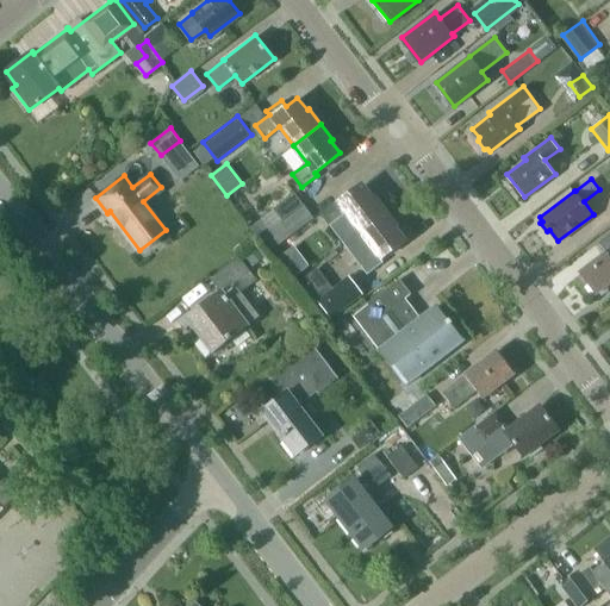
[(336,200),(321,211),(330,224),(344,242),(359,231),(386,210),(374,194),(373,195),(363,183),(338,202),(336,200)]
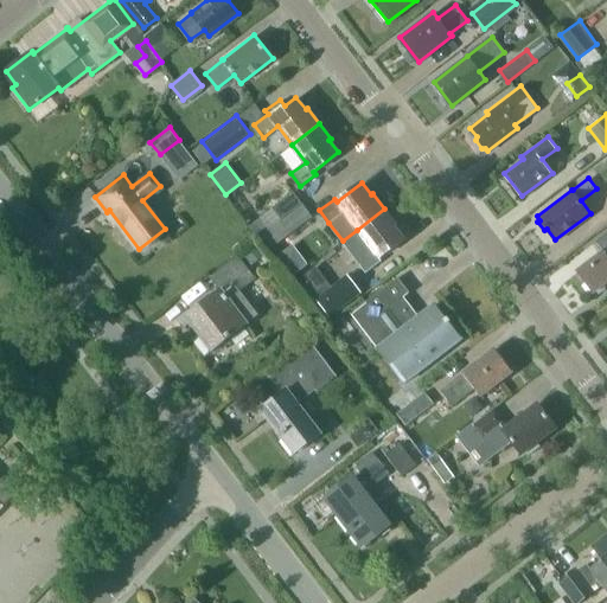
[(304,203),(293,190),(272,206),(282,219),(304,203)]
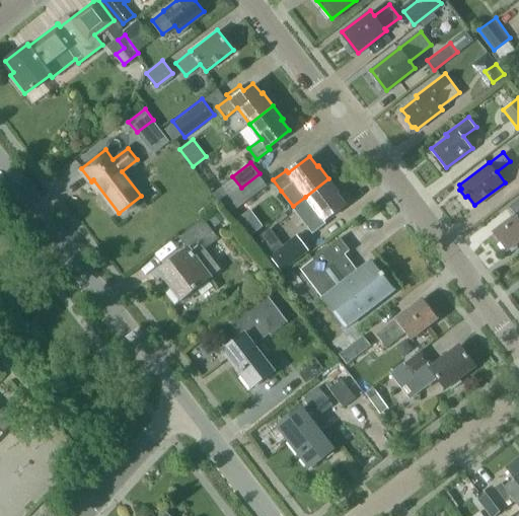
[(260,173),(241,188),(221,203),(229,213),(268,185),(260,173)]
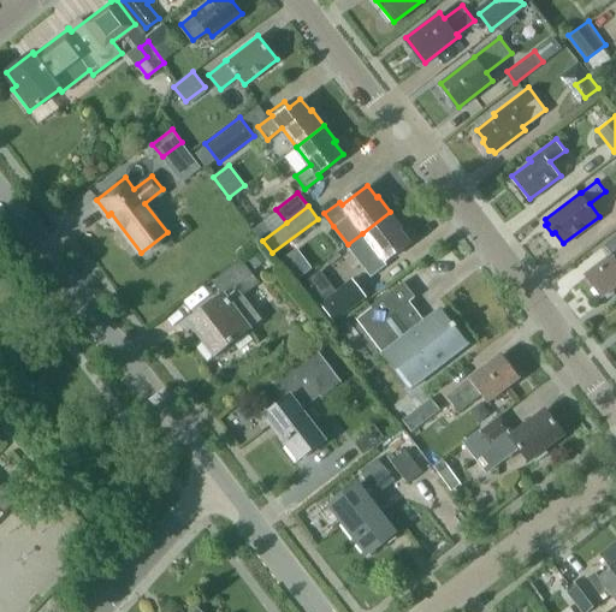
[(362,233),(348,244),(362,263),(371,275),(386,263),(388,262),(385,260),(410,241),(400,229),(402,227),(390,212),(362,233)]
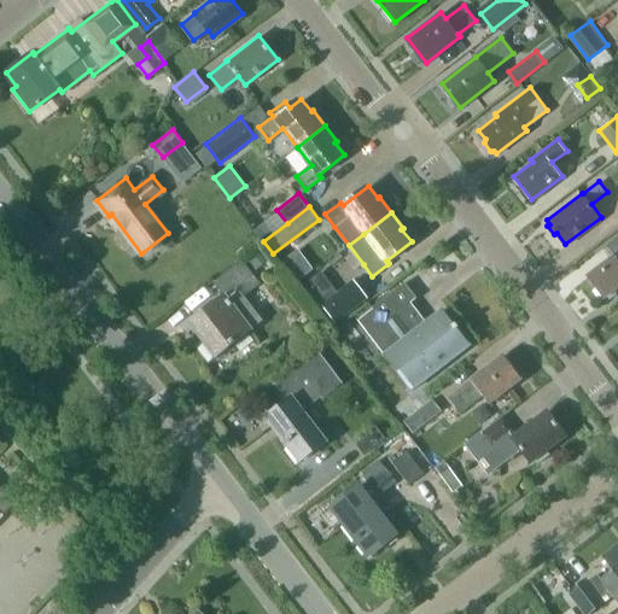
[(617,235),(606,245),(613,255),(588,274),(605,296),(617,285),(617,235)]
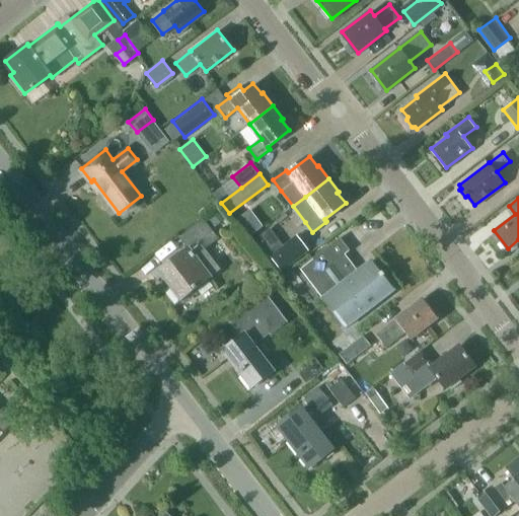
[(220,210),(210,217),(216,224),(225,217),(220,210)]
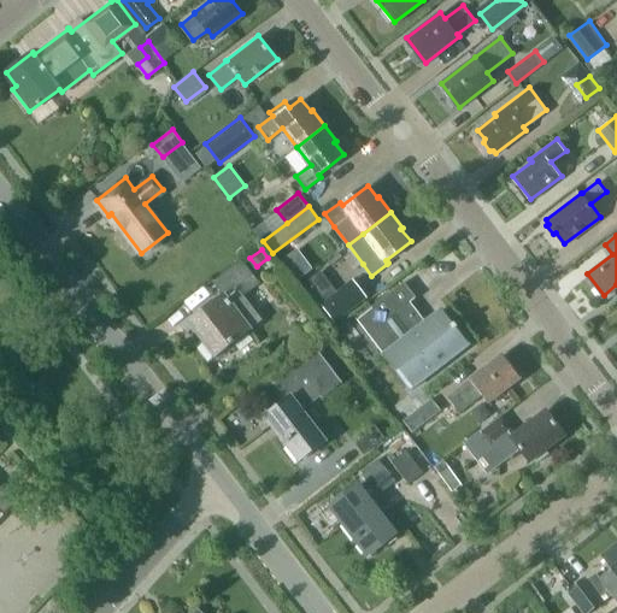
[(223,294),(189,320),(216,355),(250,329),(230,304),(259,282),(240,258),(212,281),(223,294)]
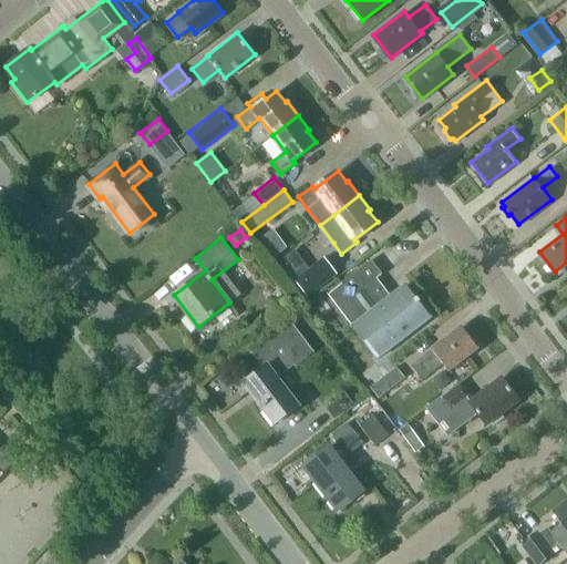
[(310,267),(296,278),(296,279),(309,296),(339,273),(326,256),(311,266),(310,267)]
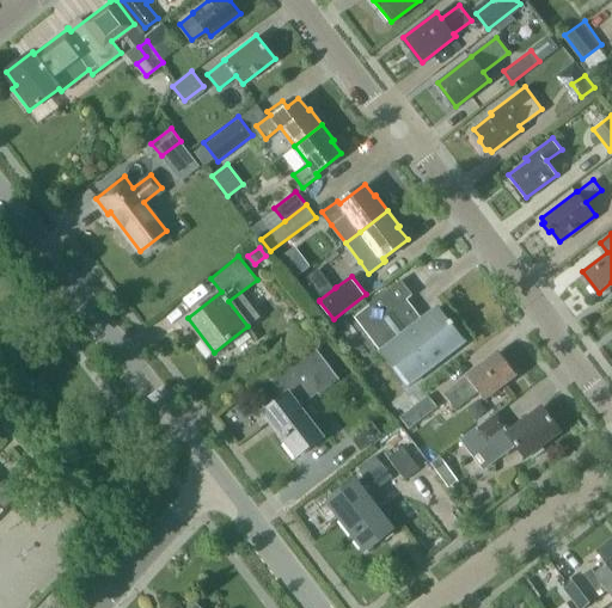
[(408,384),(464,341),(438,306),(418,321),(403,301),(412,294),(401,278),(368,304),(378,317),(371,323),(386,344),(380,349),(408,384)]
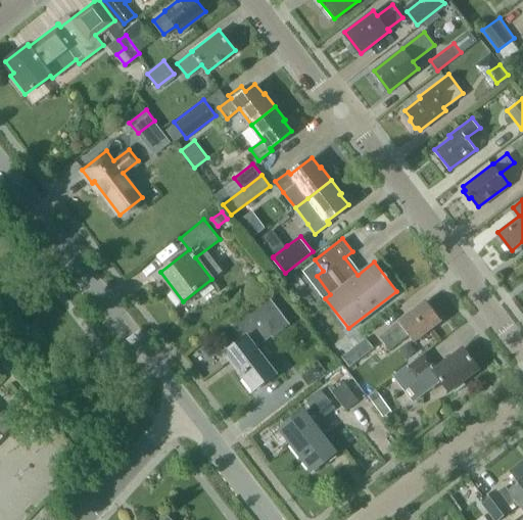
[(252,391),(278,371),(277,371),(276,372),(255,345),(271,334),(273,336),(290,323),(270,295),(231,324),(231,325),(234,323),(245,337),(224,353),(252,391)]
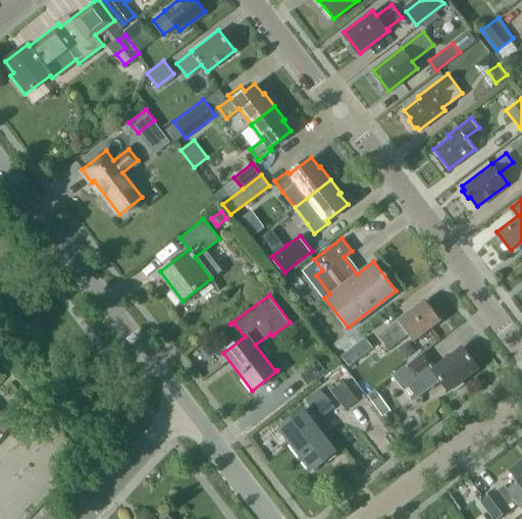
[(398,320),(379,334),(389,348),(408,332),(413,340),(440,319),(425,299),(398,320)]
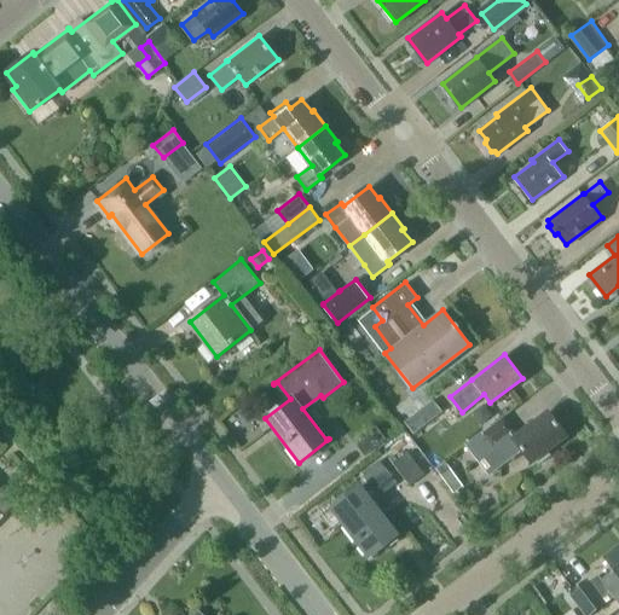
[(414,433),(441,411),(432,399),(404,421),(414,433)]
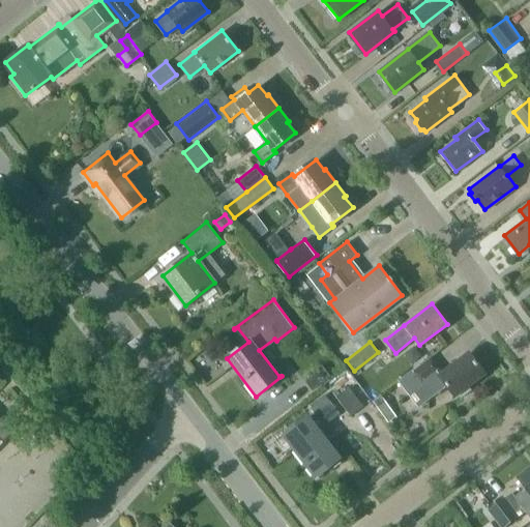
[(423,402),(446,384),(455,396),(459,392),(462,397),(471,389),(469,385),(486,373),(469,352),(440,374),(437,371),(440,368),(431,356),(413,370),(401,379),(402,380),(402,379),(411,391),(414,388),(423,402)]
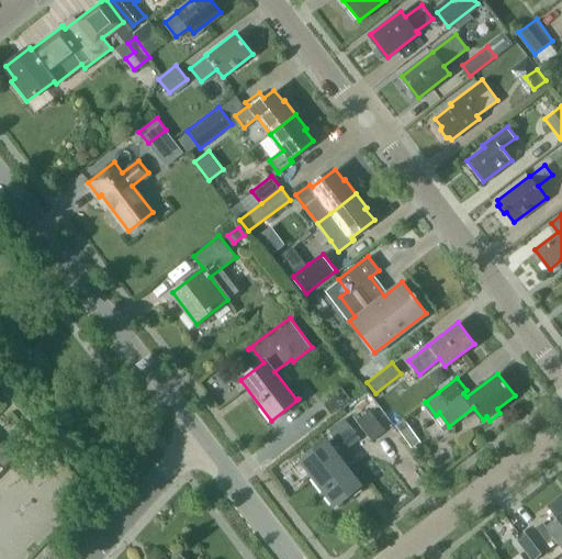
[(386,431),(370,410),(356,420),(372,440),(386,431)]
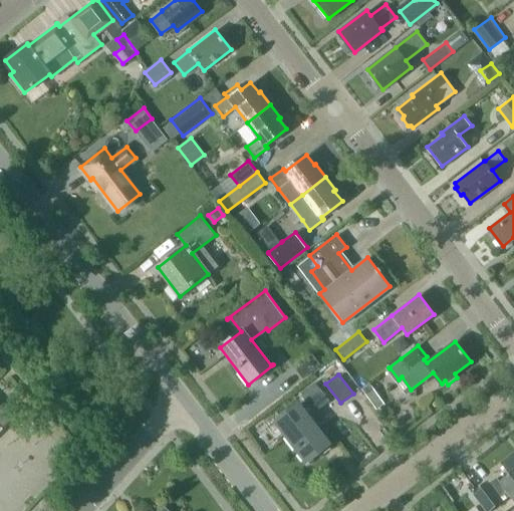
[(361,388),(369,398),(377,392),(369,381),(361,388)]
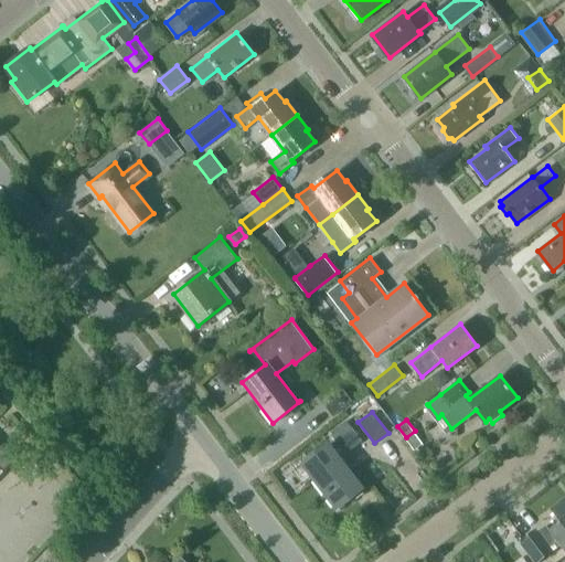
[(362,441),(352,427),(337,439),(347,451),(362,441)]
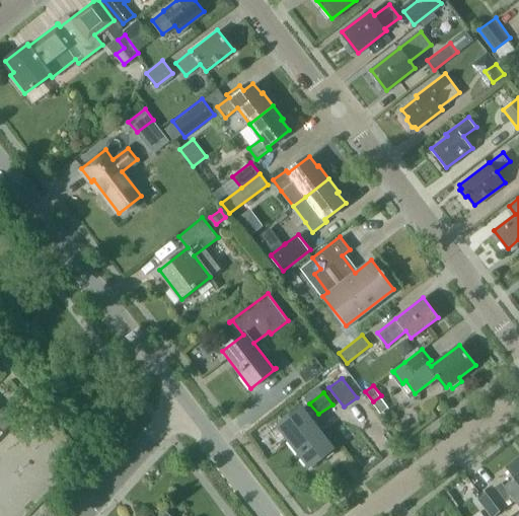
[(0,435),(13,422),(0,408),(0,435)]
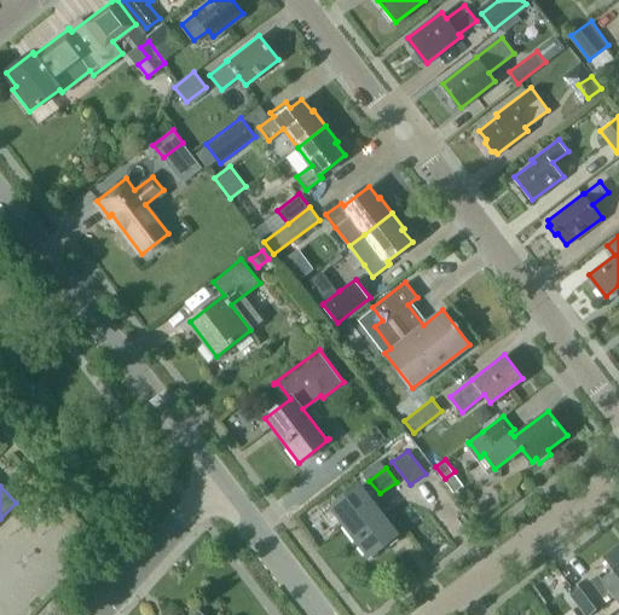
[(397,534),(360,486),(334,508),(370,555),(397,534)]
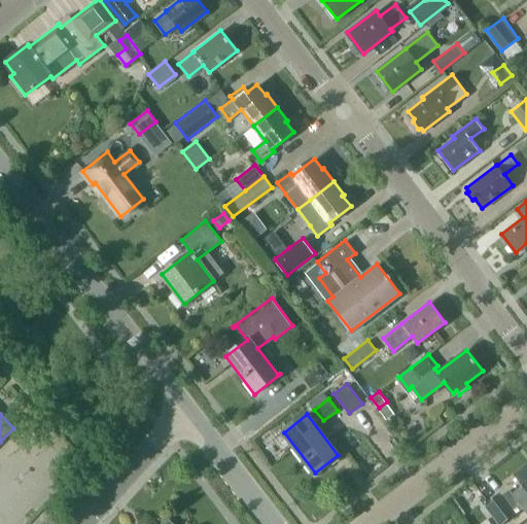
[(523,484),(512,492),(524,509),(526,512),(526,511),(526,464),(515,474),(523,484)]
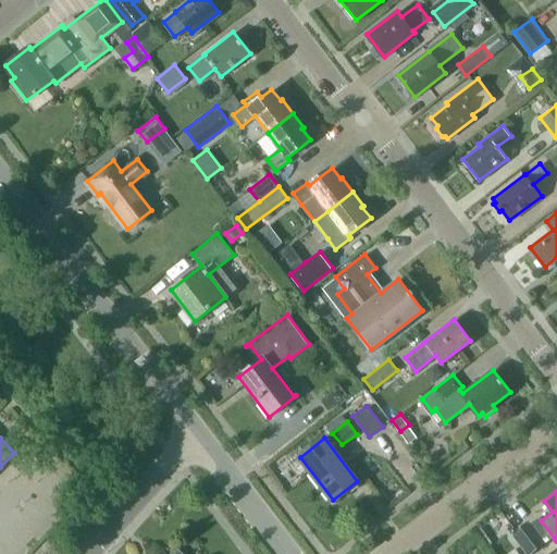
[(487,521),(493,536),(511,528),(506,514),(487,521)]
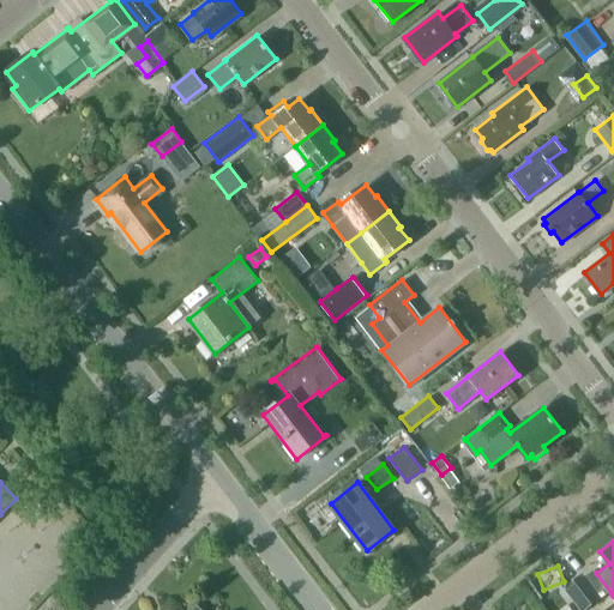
[(594,569),(566,589),(582,609),(584,609),(611,592),(596,573),(594,569)]
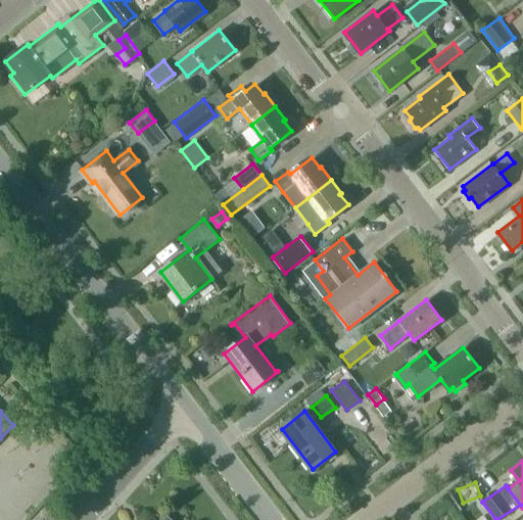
[(445,501),(432,510),(436,517),(450,508),(445,501)]
